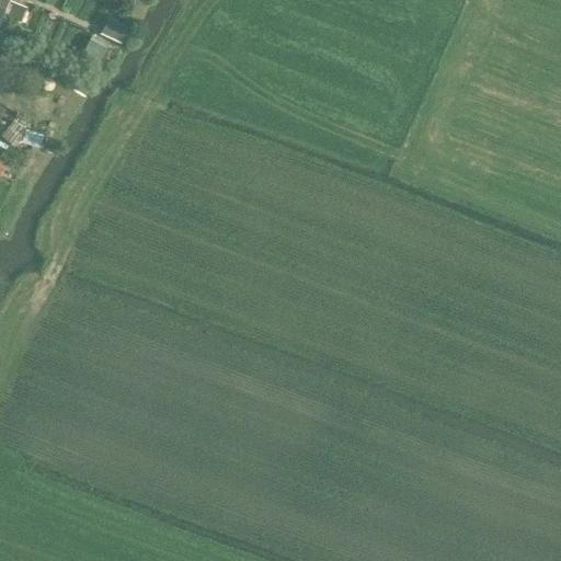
[(12,2),(6,0),(0,0),(0,16),(7,19),(12,2)]
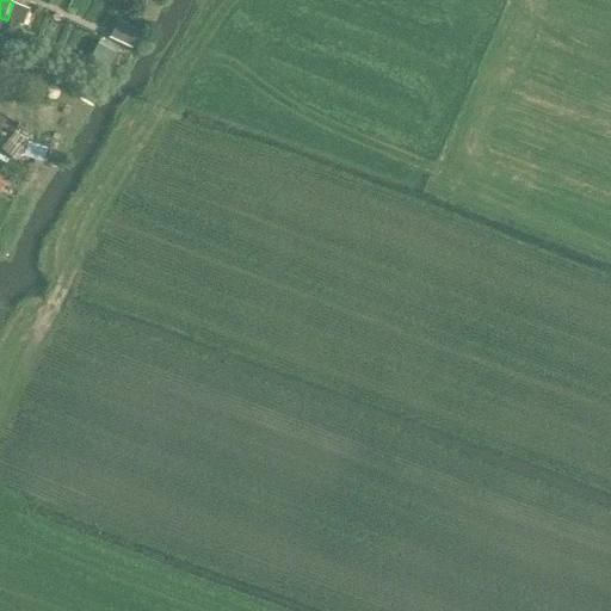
[(131,48),(140,30),(119,20),(111,38),(131,48)]
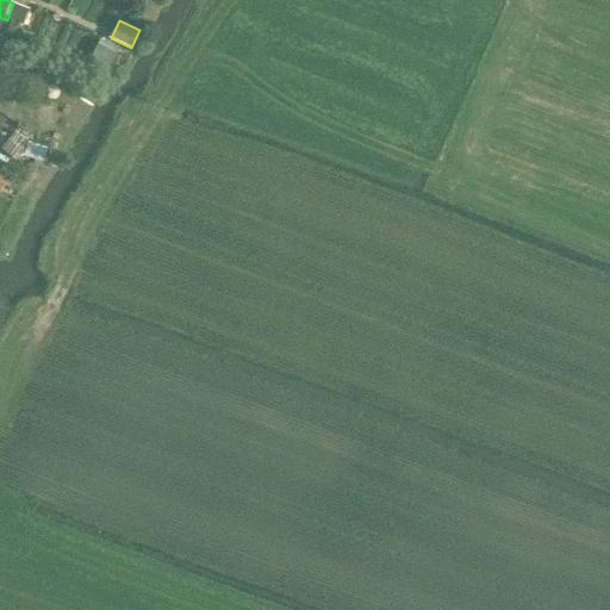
[(109,68),(110,67),(117,70),(125,67),(130,56),(118,50),(118,49),(101,39),(92,58),(109,68)]
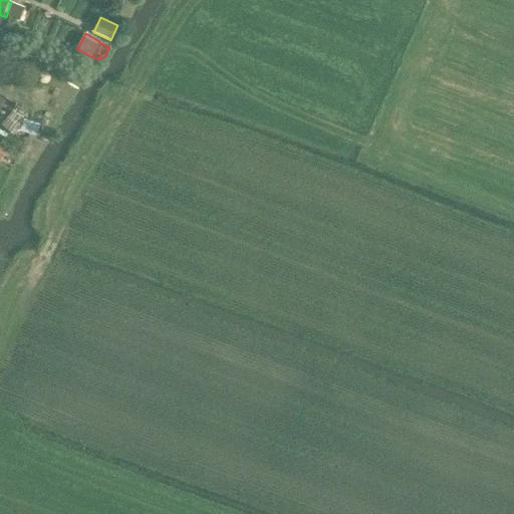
[(14,136),(20,132),(36,137),(40,124),(24,119),(13,110),(2,125),(14,136)]
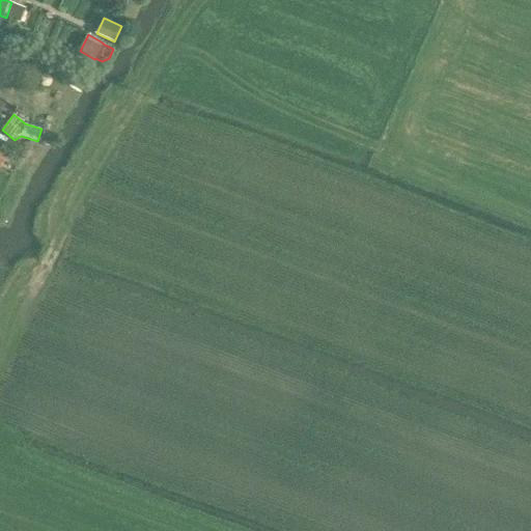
[(0,325),(0,335),(17,340),(20,330),(0,325)]
